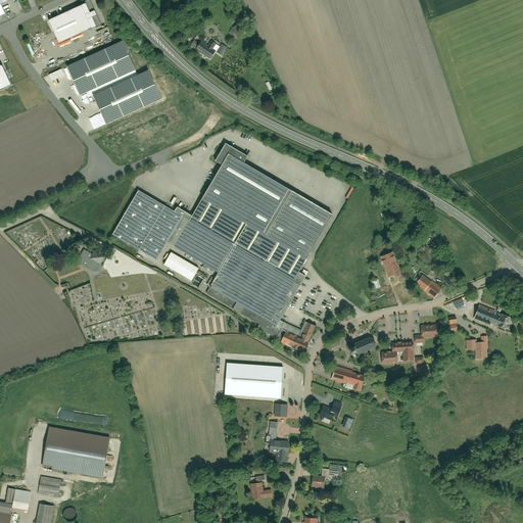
[(48,21),(59,44),(99,25),(89,2),(48,21)]
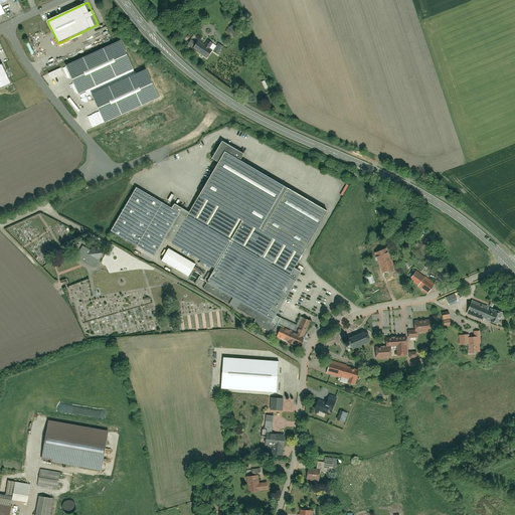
[(237,23),(229,27),(233,37),(242,33),(237,23)]
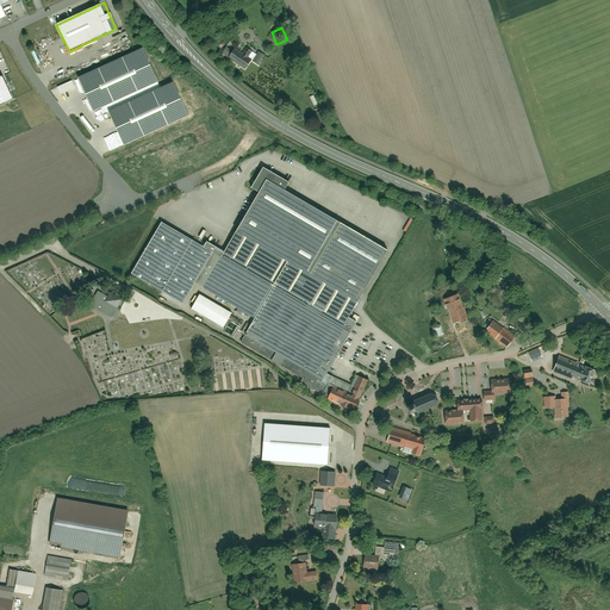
[(229,47),(222,55),(228,60),(235,51),(229,47)]
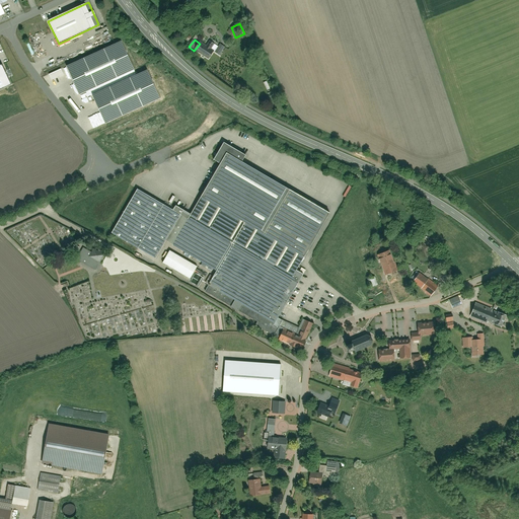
[(80,93),(135,69),(123,42),(68,66),(80,93)]
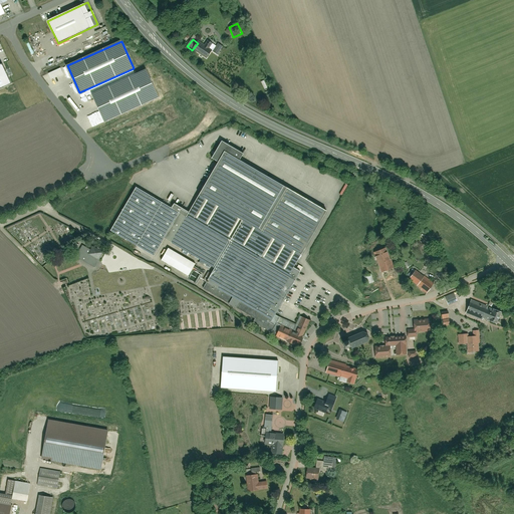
[(200,41),(193,51),(207,60),(214,51),(200,41)]
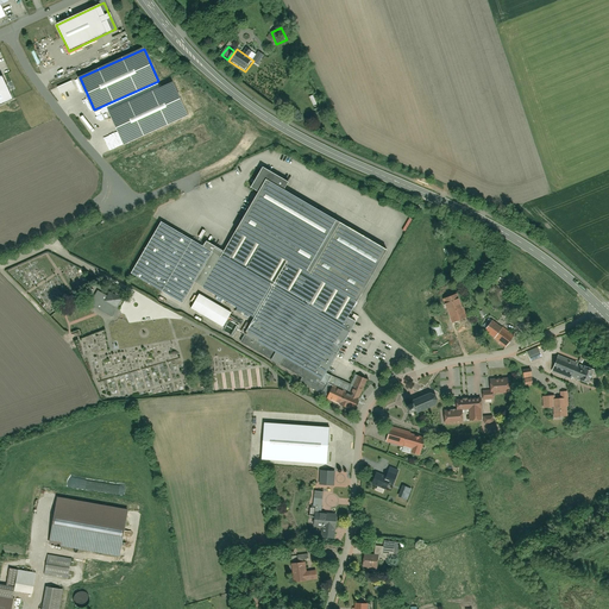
[(253,63),(259,67),(265,57),(261,54),(253,63)]
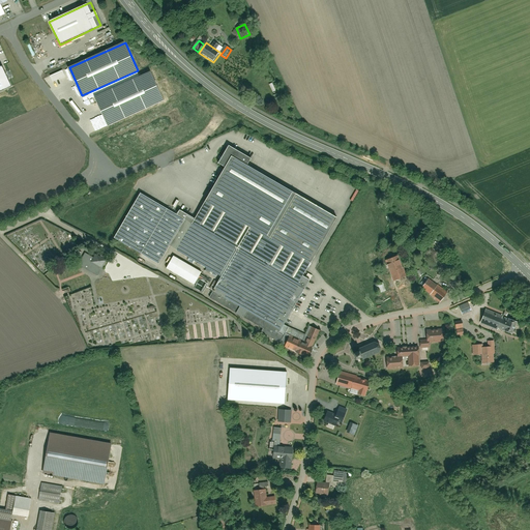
[(0,90),(10,86),(2,66),(0,67),(0,90)]
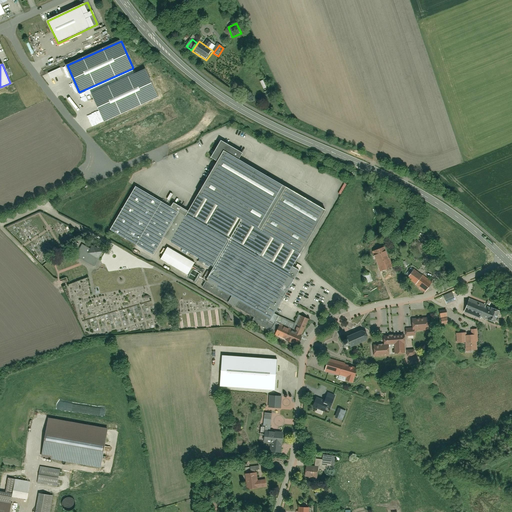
[(51,79),(63,73),(60,68),(48,73),(51,79)]
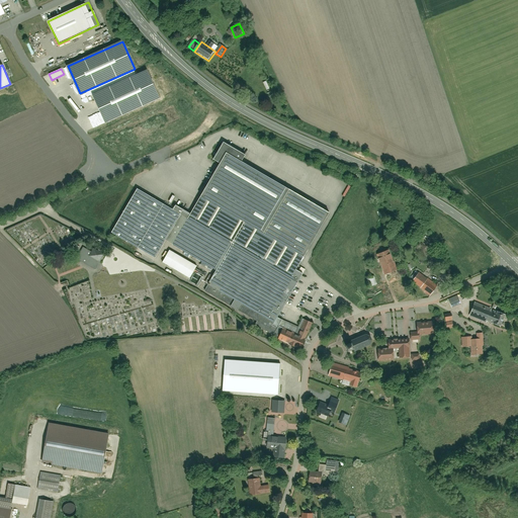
[(105,122),(160,98),(148,71),(93,95),(105,122)]
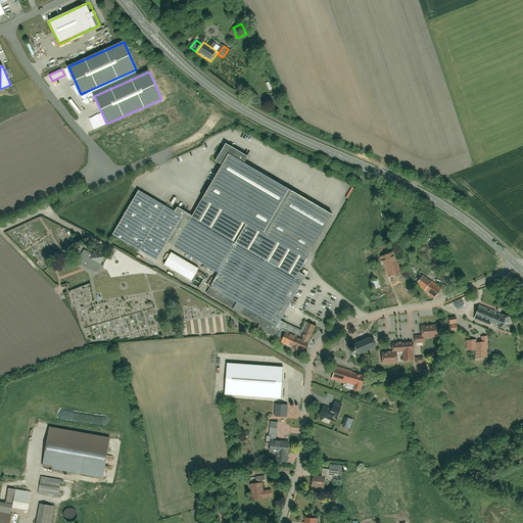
[(168,243),(220,274),(210,288),(214,290),(210,296),(260,326),(264,321),(277,328),(306,277),(301,274),(335,217),(248,165),(252,158),(227,143),(216,161),(222,164),(191,216),(180,208),(178,212),(140,190),(113,235),(157,262),(168,243)]
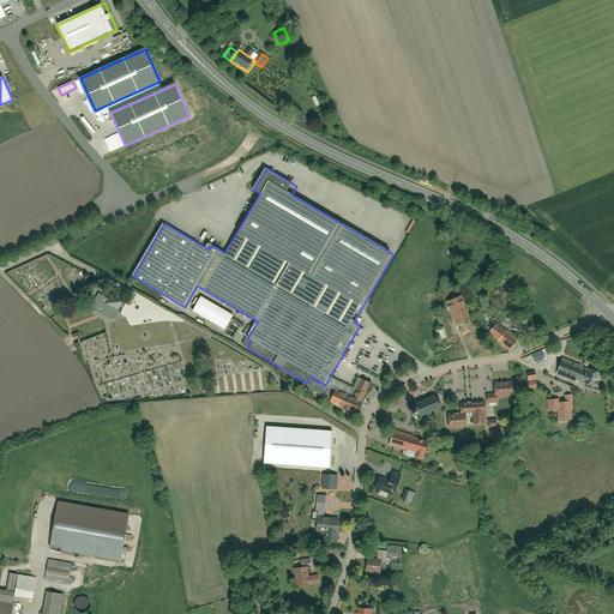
[(91,307),(114,320),(125,301),(112,294),(108,300),(98,294),(91,307)]
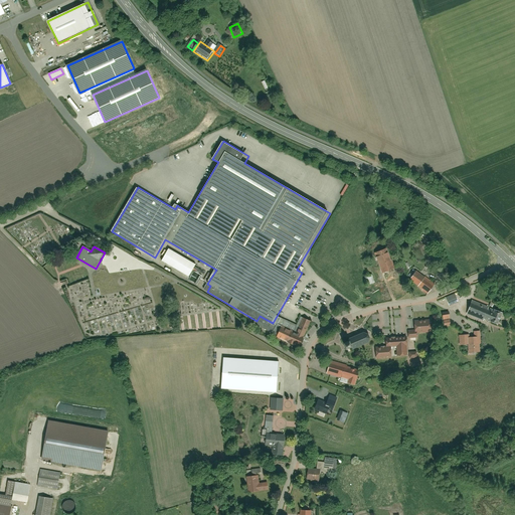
[(374,252),(381,274),(394,269),(388,248),(374,252)]
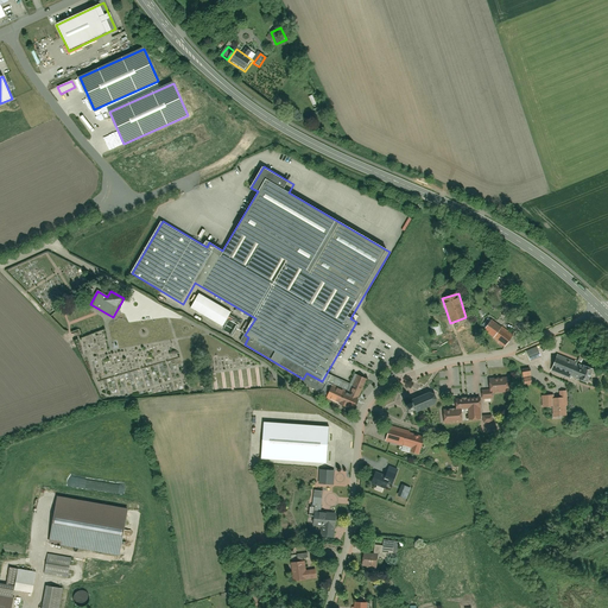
[(198,295),(191,308),(227,329),(234,315),(198,295)]
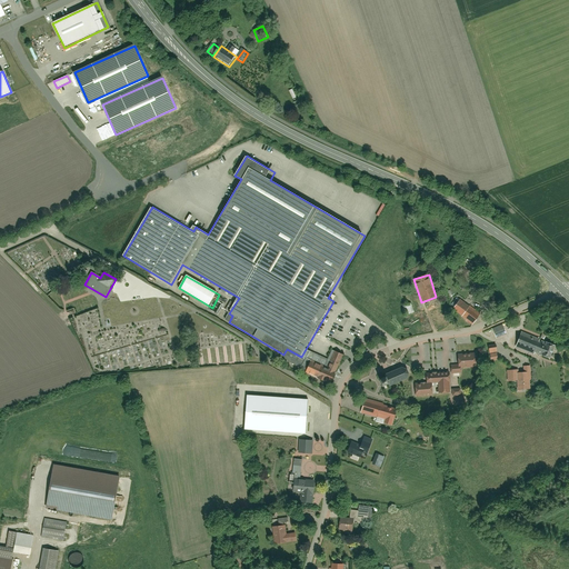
[(463,300),(453,312),(471,326),(480,313),(463,300)]
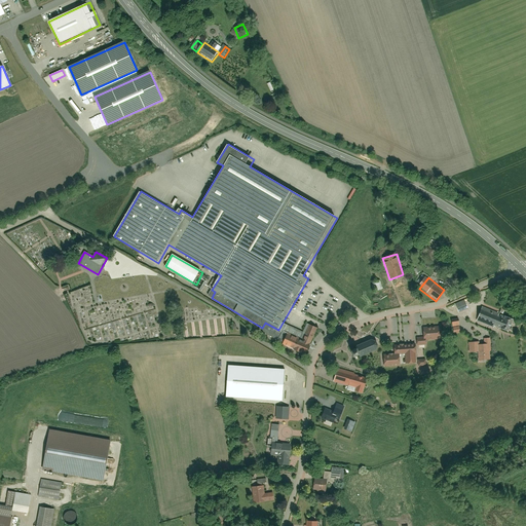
[(374,283),(376,292),(383,290),(380,280),(374,283)]
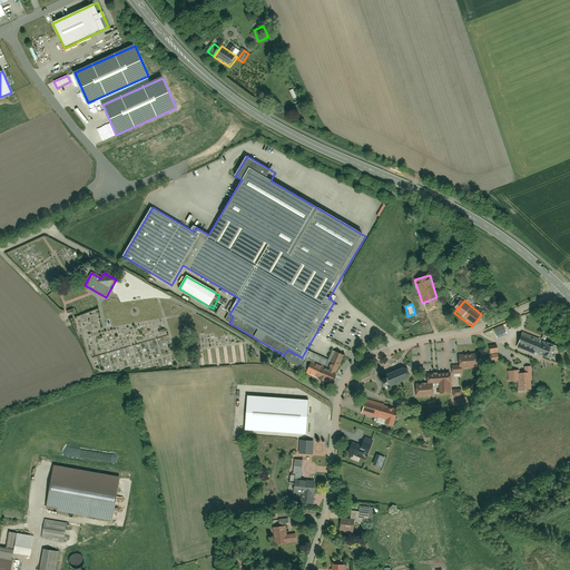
[(494,330),(498,338),(510,334),(505,325),(494,330)]
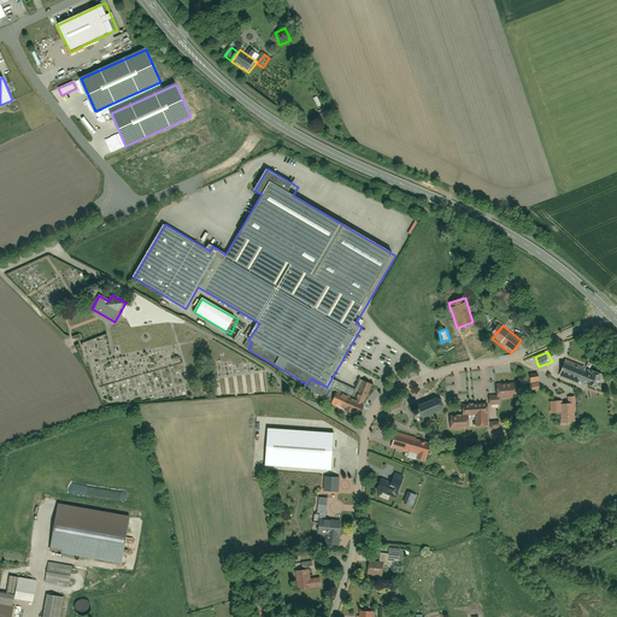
[(603,376),(565,360),(559,376),(580,386),(581,382),(597,388),(603,376)]
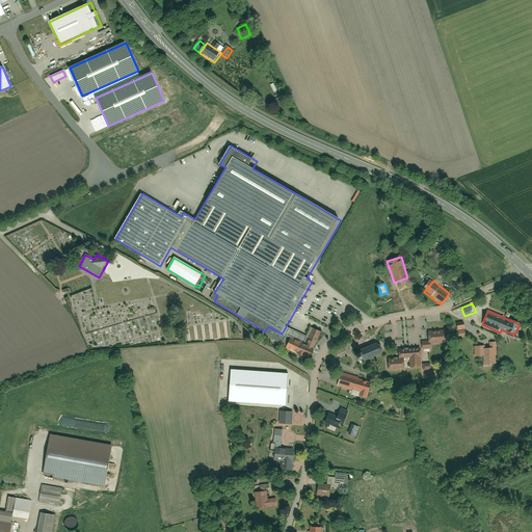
[(456,321),(457,329),(466,328),(466,320),(456,321)]
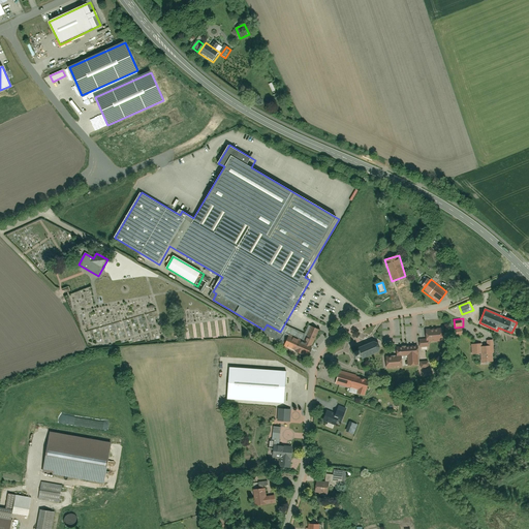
[(287,348),(310,359),(321,332),(309,327),(304,338),(293,334),(287,348)]
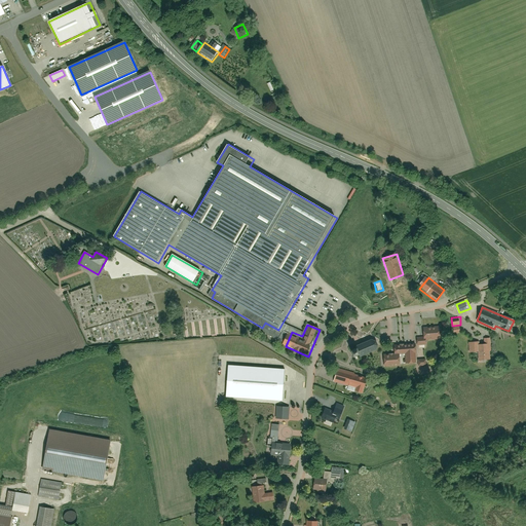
[(423,327),(424,339),(442,338),(442,326),(423,327)]
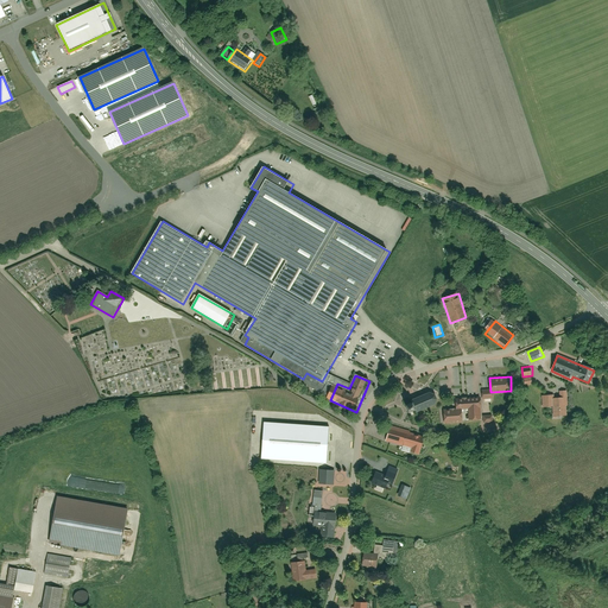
[(405,401),(410,413),(437,404),(434,391),(405,401)]
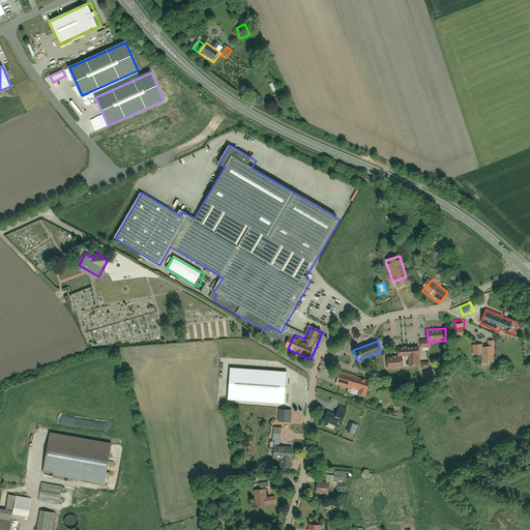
[(471,345),(472,357),(482,356),(483,365),(496,364),(495,347),(489,348),(484,348),(484,345),(471,345)]
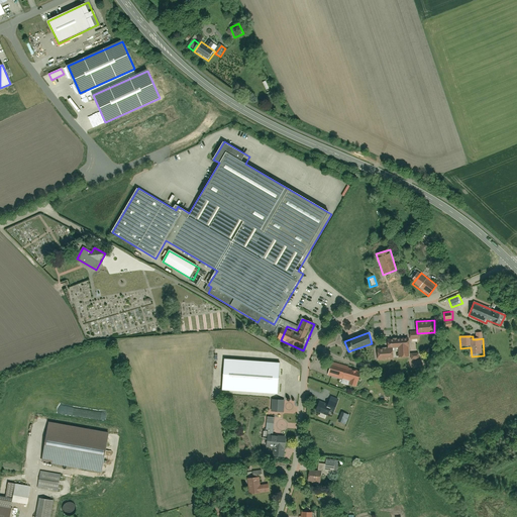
[(388,347),(399,347),(400,357),(410,357),(410,346),(411,346),(411,338),(387,339),(388,347)]
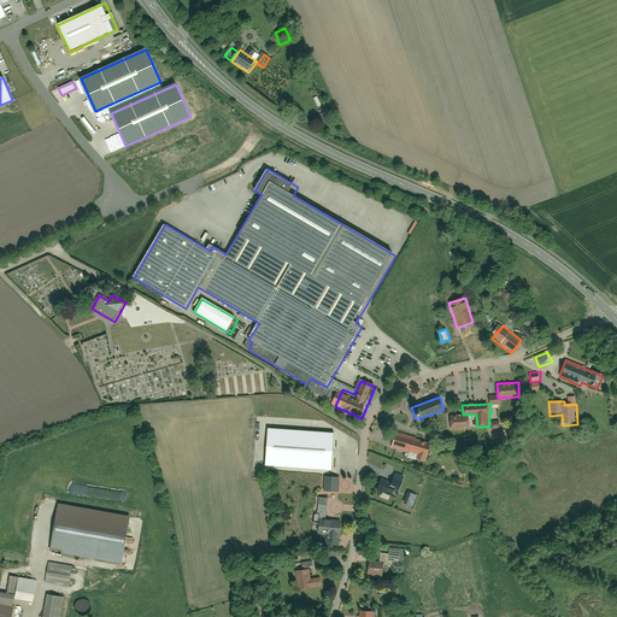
[(451,417),(452,430),(471,429),(470,416),(451,417)]
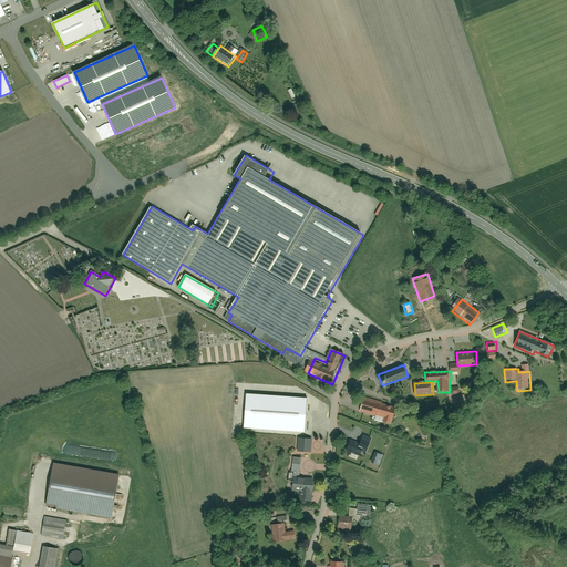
[(247,395),(245,428),(305,431),(307,400),(247,395)]
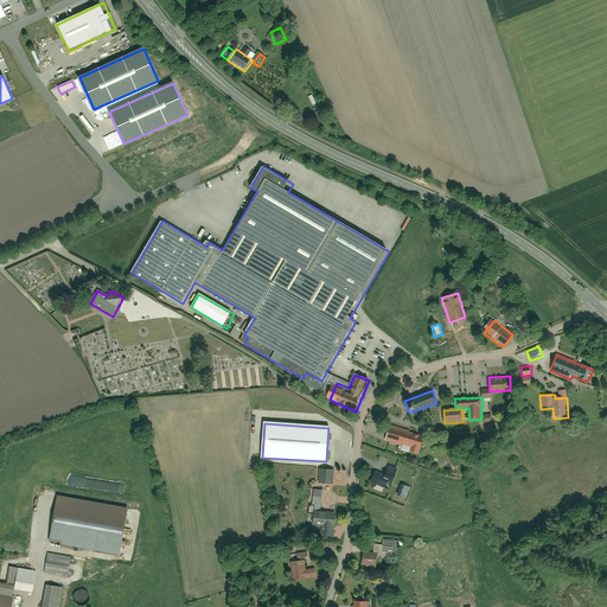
[(390,423),(383,442),(409,451),(407,455),(416,459),(425,434),(390,423)]
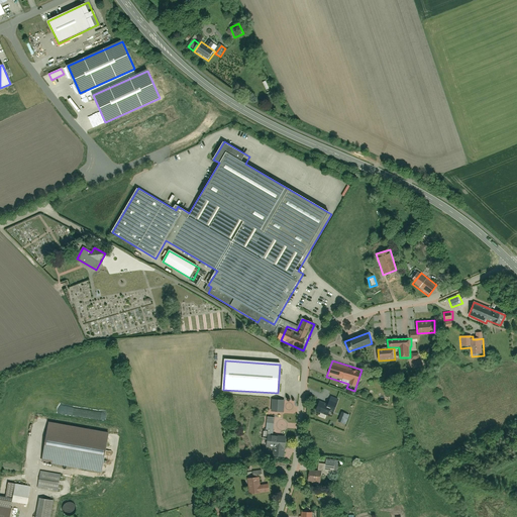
[(318,401),(315,410),(328,415),(329,411),(334,413),(339,400),(331,397),(327,405),(318,401)]
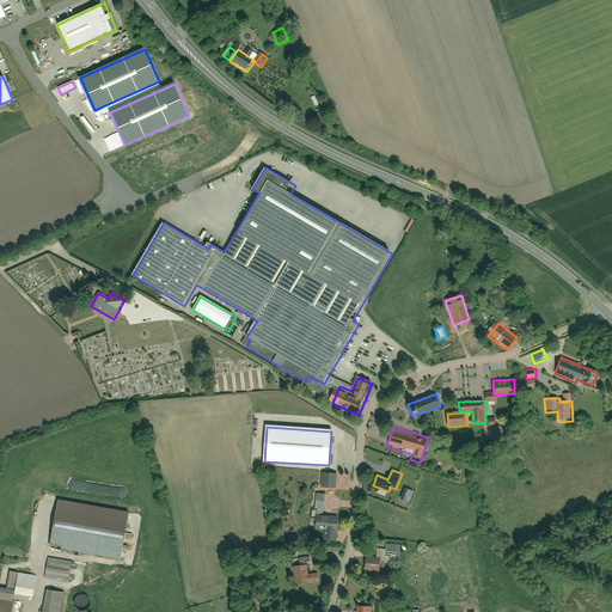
[(322,472),(322,488),(335,488),(336,473),(322,472)]
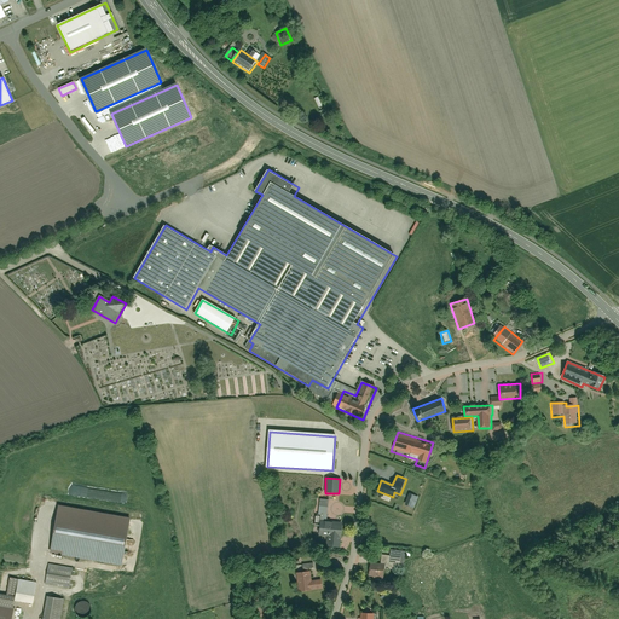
[(58,507),(51,553),(121,565),(129,519),(58,507)]
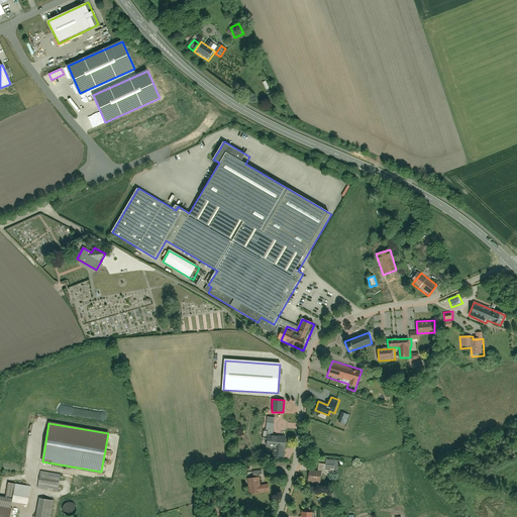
[(274,425),(267,424),(264,447),(285,449),(286,435),(273,434),(274,425)]
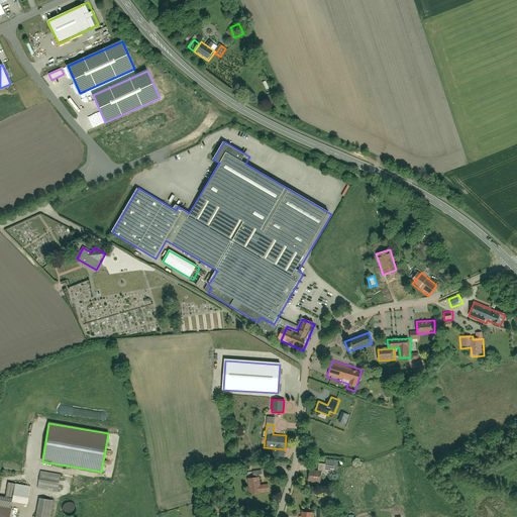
[(335,464),(320,461),(318,472),(334,474),(335,464)]
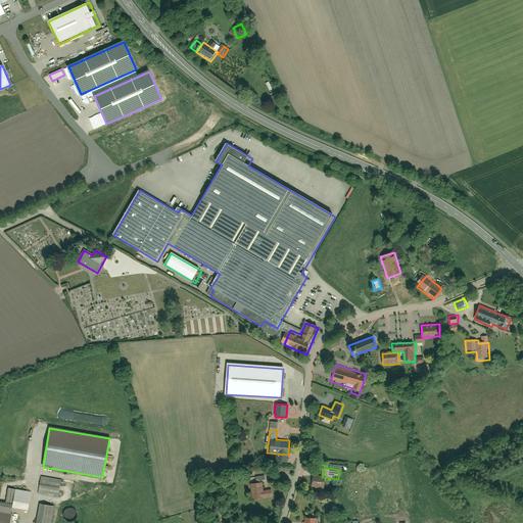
[(314,476),(312,486),(325,488),(326,478),(314,476)]
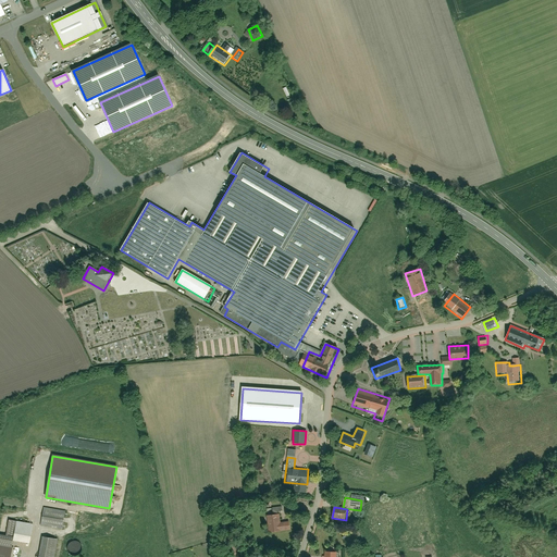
[(45,508),(41,525),(62,529),(65,511),(45,508)]
